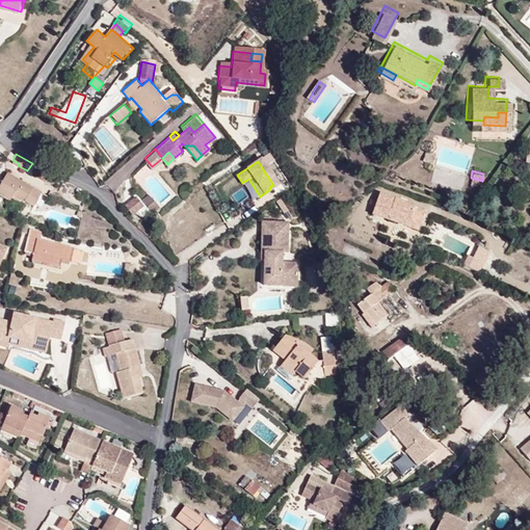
[(40,209),(48,195),(12,175),(0,194),(15,203),(19,196),(40,209)]
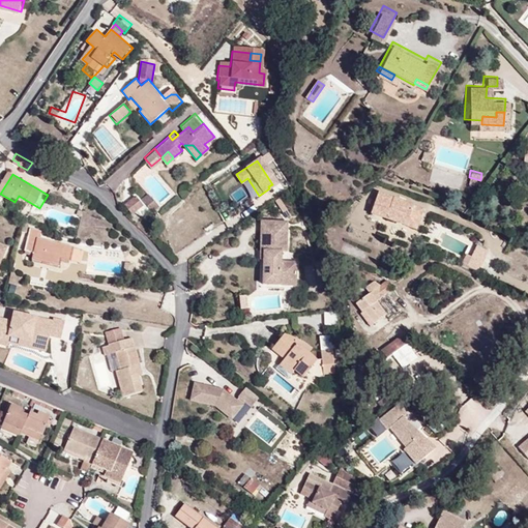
[(151,193),(145,198),(155,210),(162,205),(151,193)]
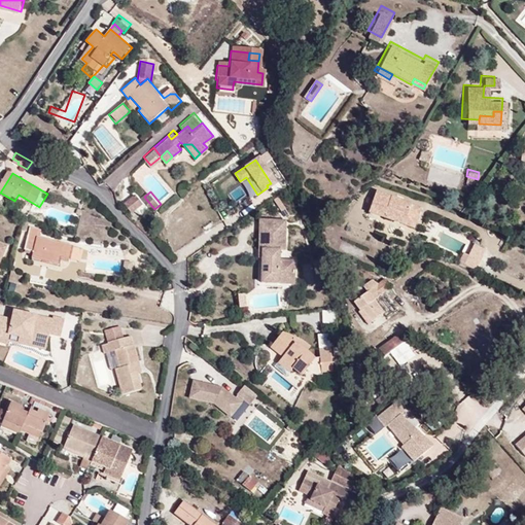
[(421,210),(375,191),(364,214),(400,230),(406,218),(416,222),(421,210)]
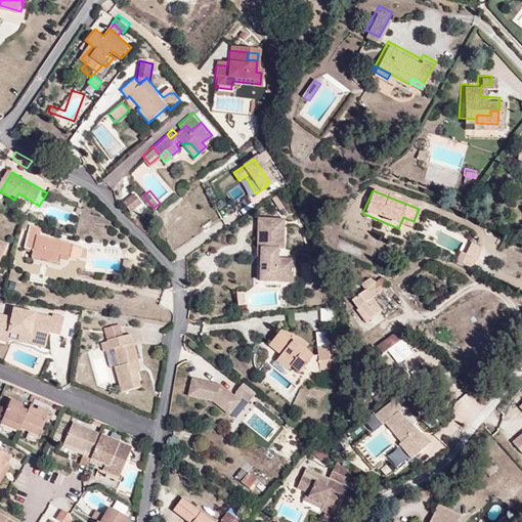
[(137,192),(125,203),(133,212),(144,202),(137,192)]
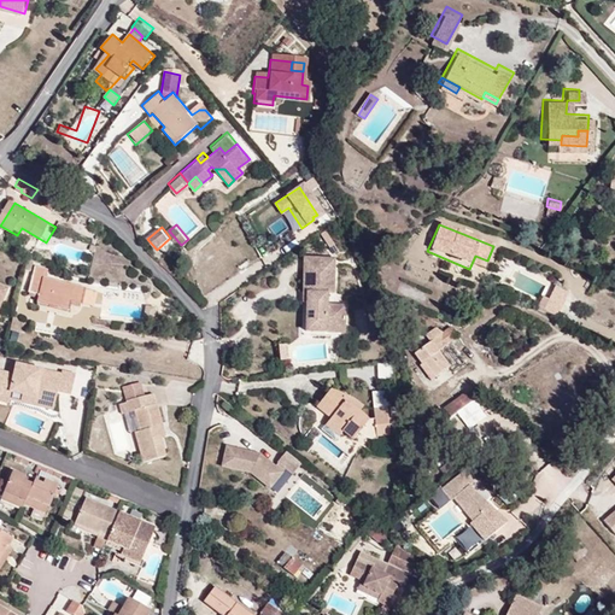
[(334,291),(337,256),(318,255),(317,269),(303,268),(302,290),(311,290),(310,303),(305,303),(304,315),(312,315),(311,333),(324,333),(326,316),(344,316),(345,303),(327,302),(328,291),(334,291)]
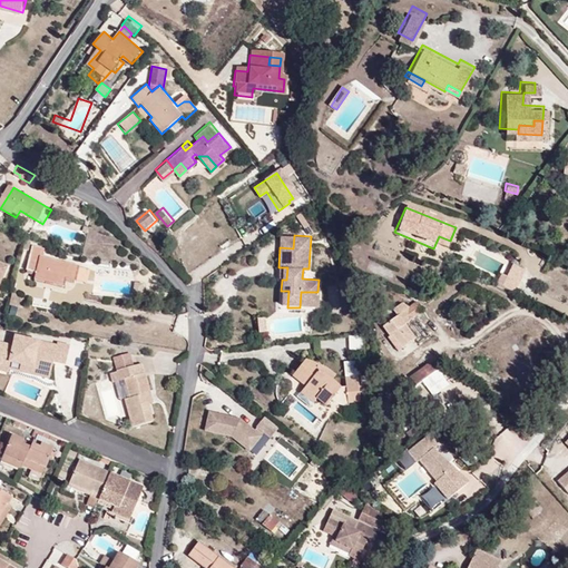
[(293,248),(294,235),(281,235),(280,247),(293,248)]
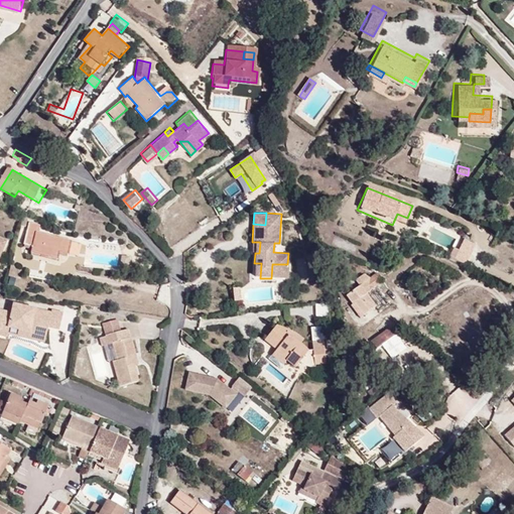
[(403,229),(407,218),(397,214),(392,225),(403,229)]
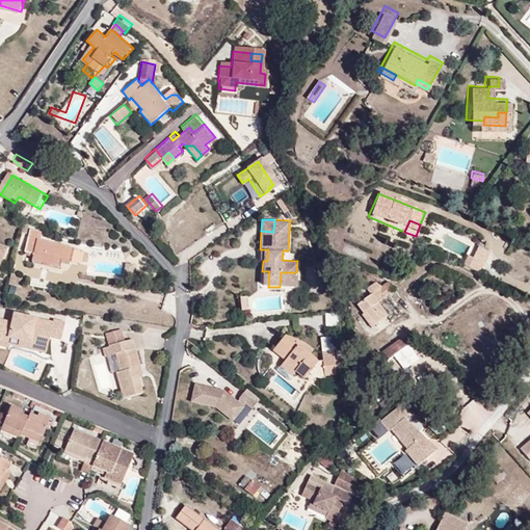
[(67,263),(70,249),(41,243),(43,236),(31,234),(29,241),(26,241),(23,252),(34,254),(32,264),(59,269),(61,262),(67,263)]
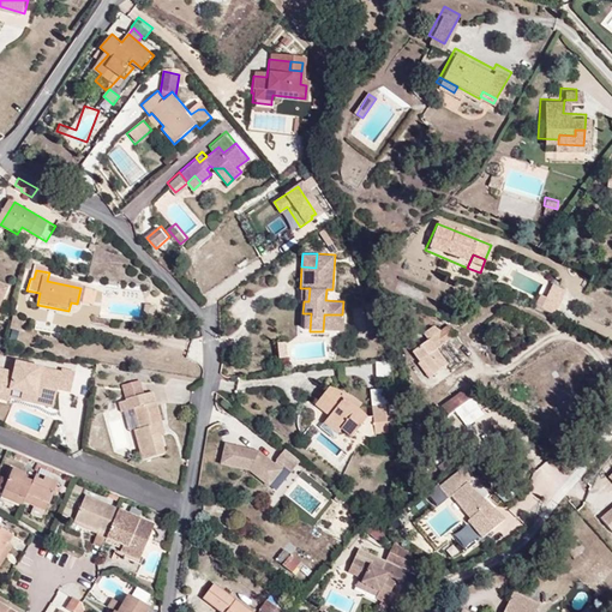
[(569,288),(557,282),(550,295),(545,305),(557,311),(569,288)]
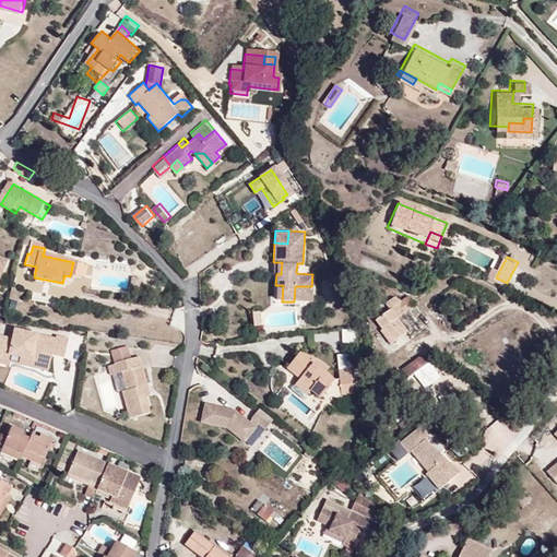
[(83,279),(86,265),(73,262),(70,276),(83,279)]
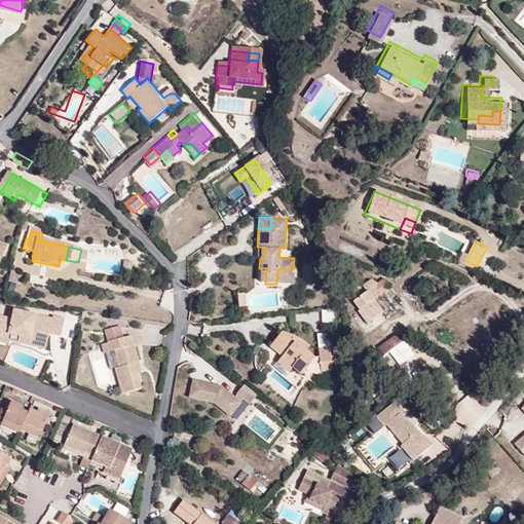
[(264,258),(265,247),(257,247),(257,258),(260,258),(264,258)]
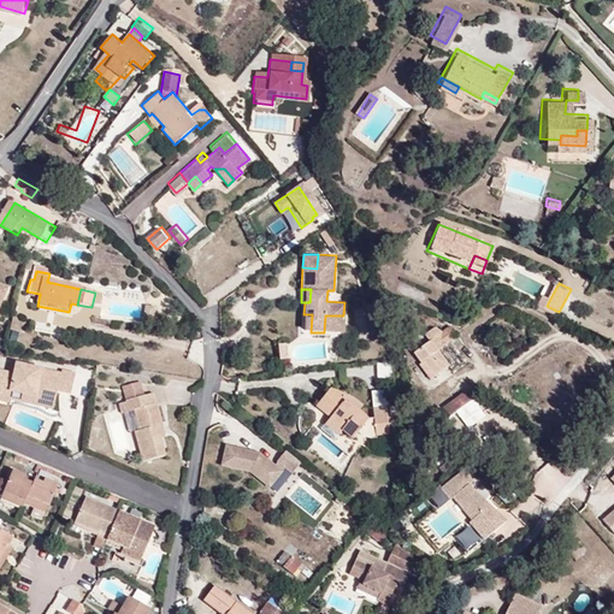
[(542,302),(547,306),(551,296),(545,294),(542,302)]
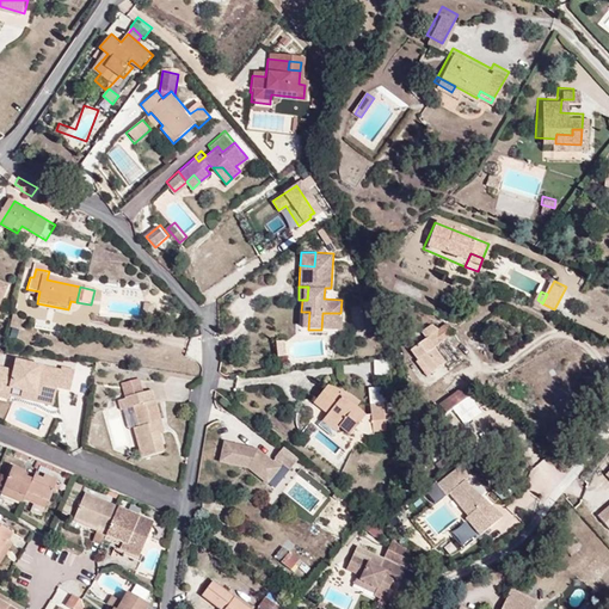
[(339,328),(340,313),(323,313),(321,330),(339,328)]
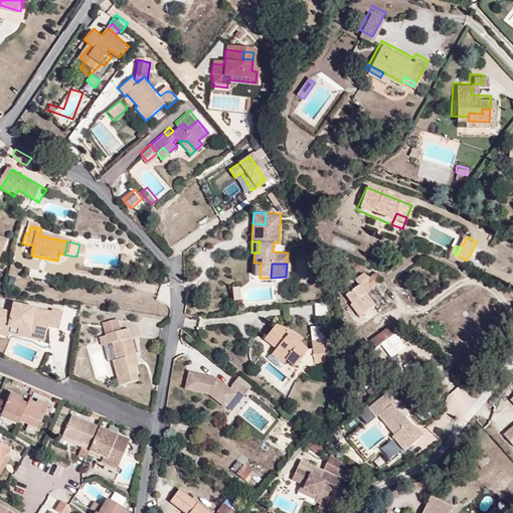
[(373,278),(366,275),(358,281),(362,287),(349,296),(354,304),(357,302),(365,315),(377,308),(368,293),(385,283),(379,274),(373,278)]
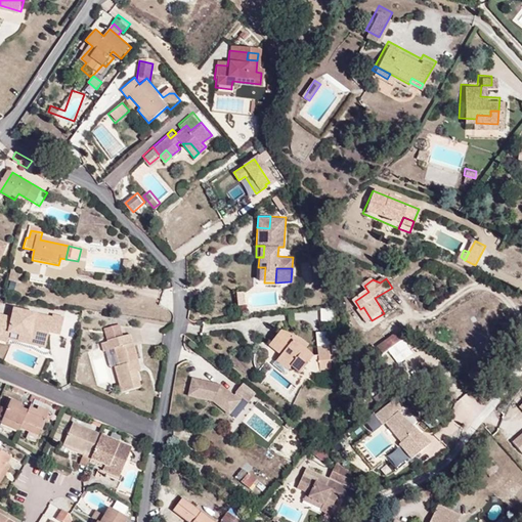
[(245,294),(235,294),(235,305),(245,305),(245,294)]
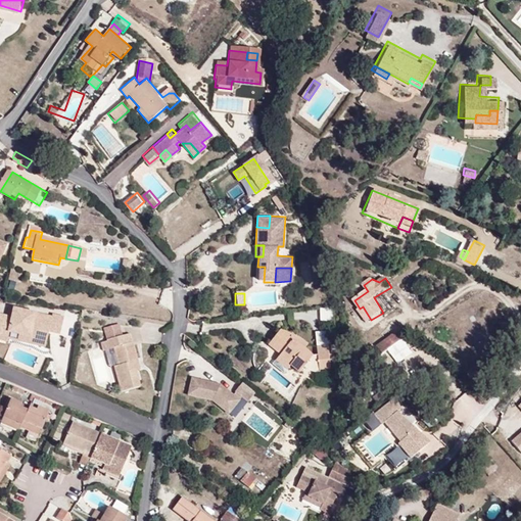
[(332,318),(331,306),(321,308),(322,319),(332,318)]
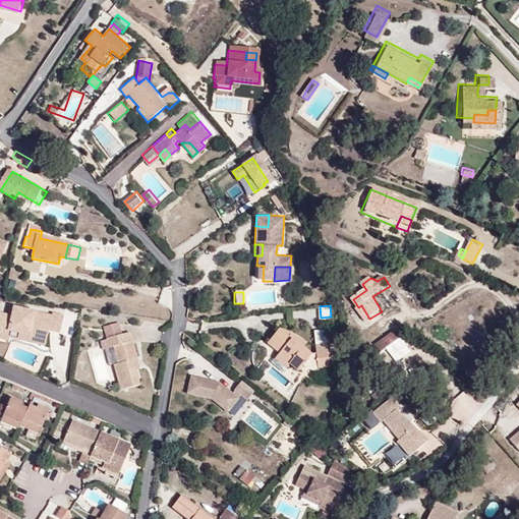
[(366,321),(369,319),(361,305),(358,307),(366,321)]
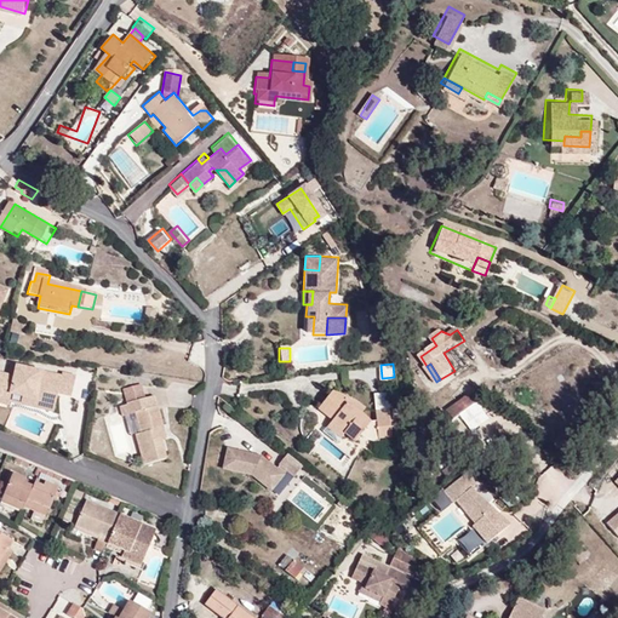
[(73,396),(76,376),(62,372),(61,376),(13,366),(12,375),(0,372),(0,390),(11,392),(10,398),(19,399),(32,401),(30,408),(55,412),(58,394),(73,396)]
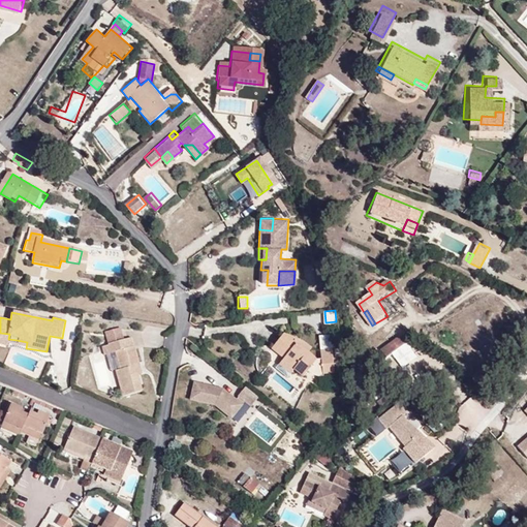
[(142,360),(138,341),(133,342),(132,334),(128,334),(127,330),(116,332),(116,337),(112,337),(113,346),(118,345),(120,363),(117,364),(121,390),(142,385),(137,361),(142,360)]
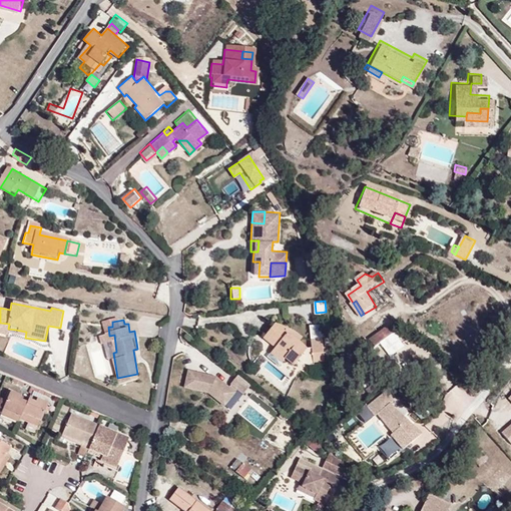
[(305,349),(297,343),(282,332),(286,327),(277,321),(263,336),(274,346),(269,351),(281,361),(285,357),(294,365),(298,360),(297,359),(305,349)]
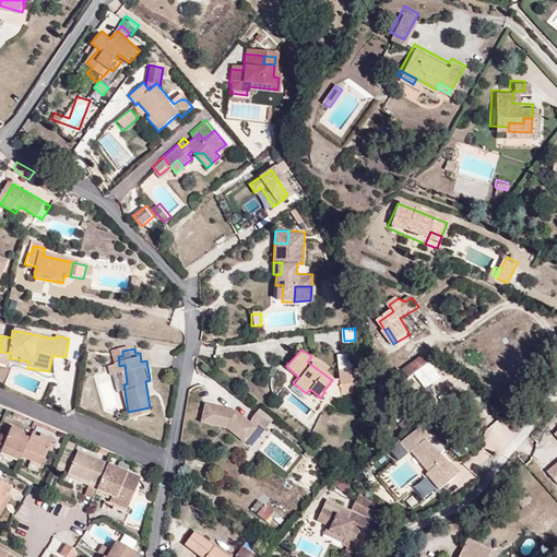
[(417,374),(439,357),(434,350),(412,367),(417,374)]
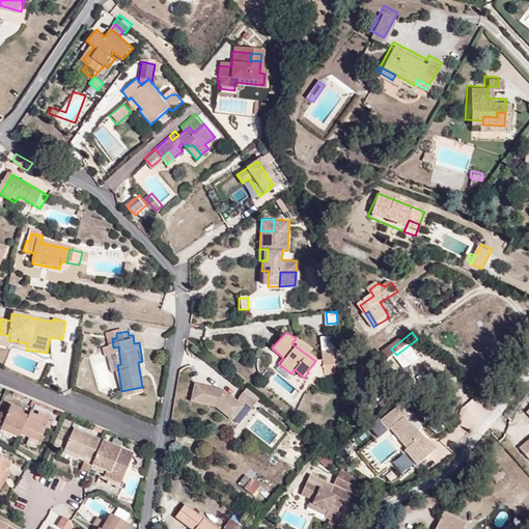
[(8,340),(9,335),(0,334),(0,345),(7,347),(8,340)]
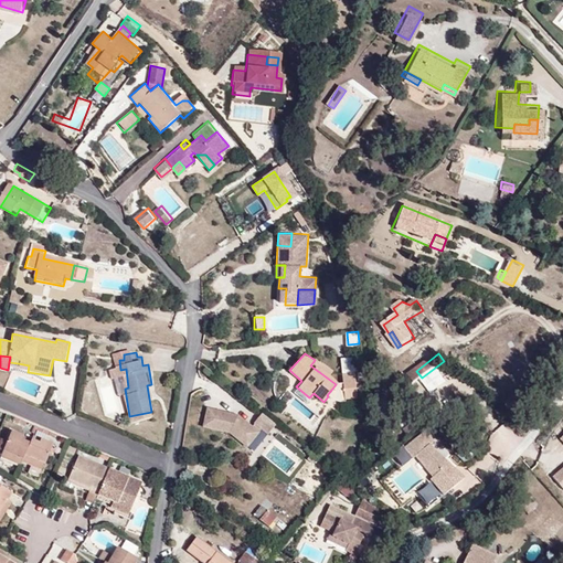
[(331,372),(315,360),(310,365),(327,378),(331,372)]
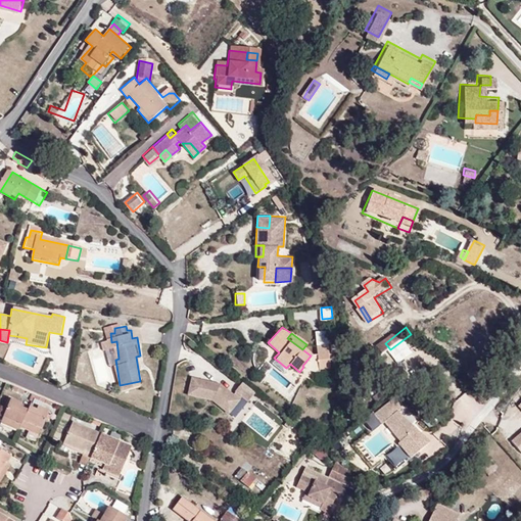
[(119,359),(116,341),(111,342),(108,343),(110,361),(115,360),(119,359)]
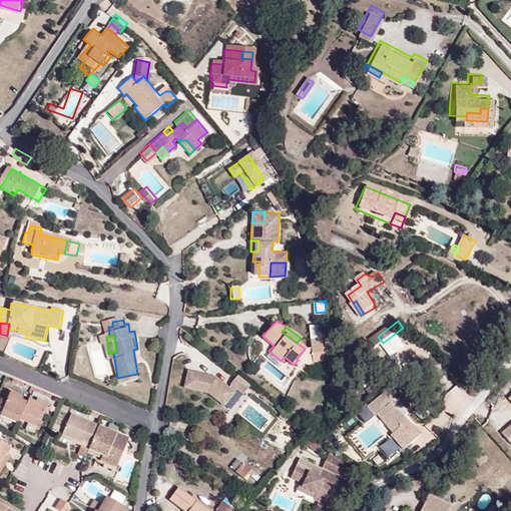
[(326,361),(324,338),(311,339),(313,362),(326,361)]
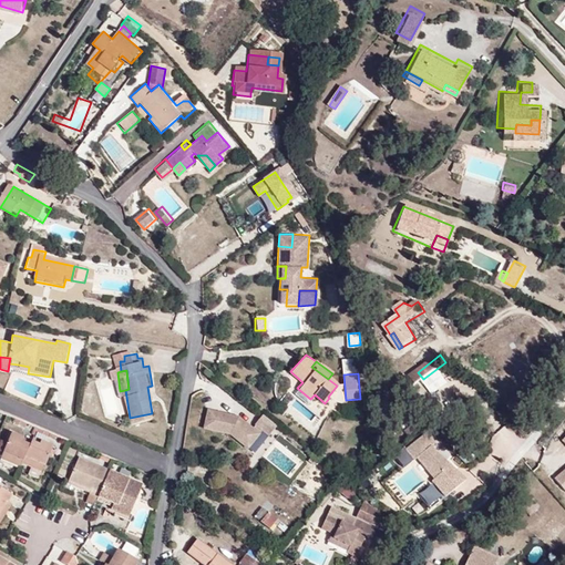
[(346,400),(345,386),(337,386),(328,397),(329,398),(340,402),(346,402),(346,400)]
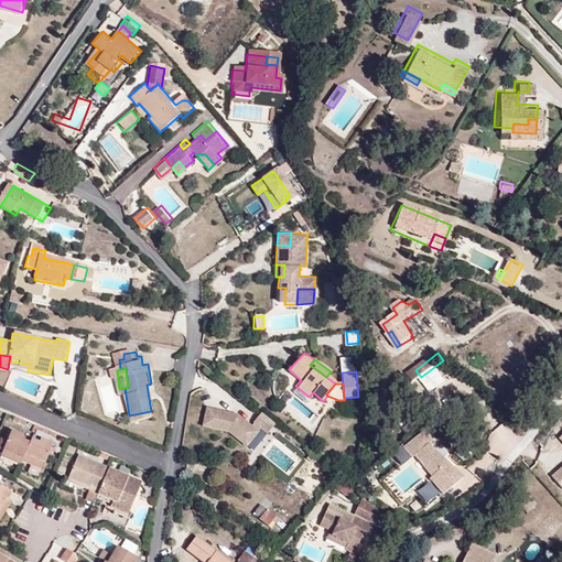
[(282,403),(293,392),(285,386),(276,397),(282,403)]
